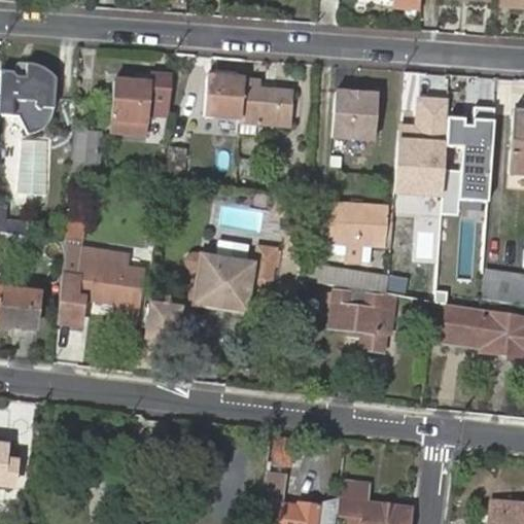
[(397,0),(397,6),(425,8),(426,0),(397,0)]
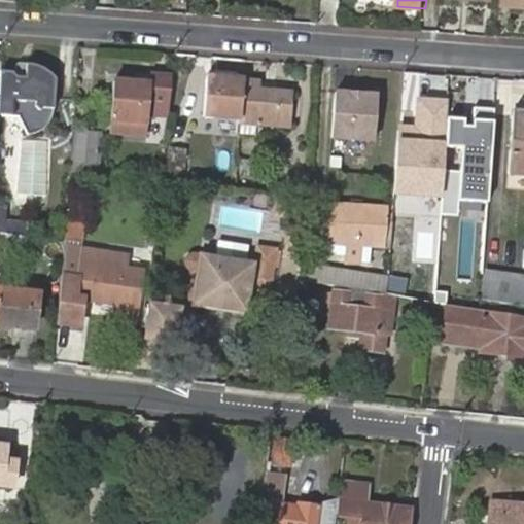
[(18,69),(2,68),(0,89),(0,112),(19,114),(29,132),(31,132),(35,131),(39,128),(46,123),(50,117),(53,111),(54,107),(57,75),(56,75),(54,72),(51,70),(50,70),(49,68),(44,65),(41,64),(40,63),(38,63),(34,61),(31,61),(27,60),(26,74),(16,73),(18,69)]
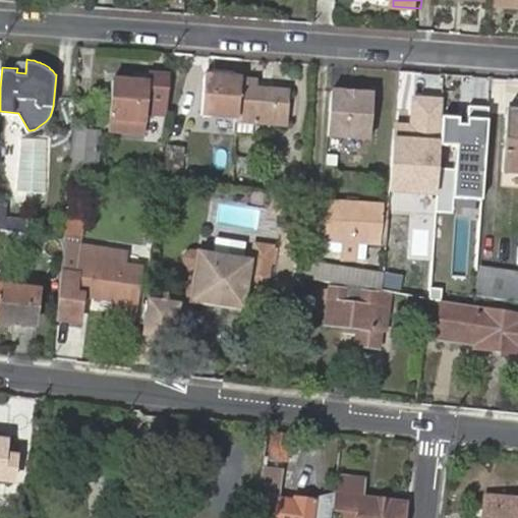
[(173,73),(152,71),(152,81),(115,78),(111,135),(148,138),(149,119),(169,120),(173,73)]
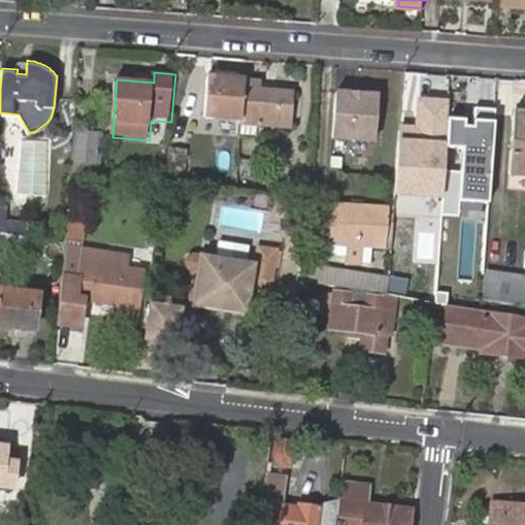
[(242,118),(247,77),(210,74),(206,115),(242,118)]
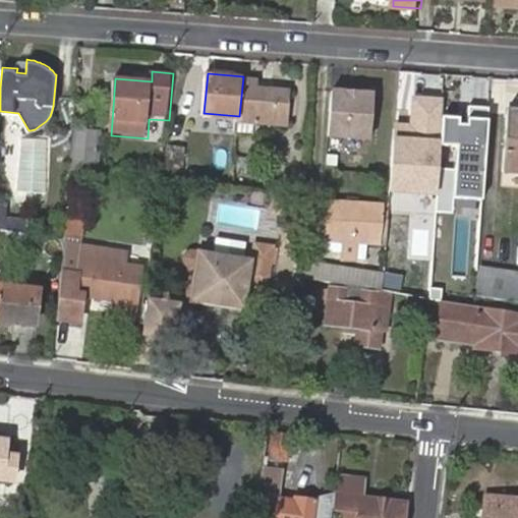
[(259,77),(243,76),(239,116),(238,120),(287,123),(290,88),(259,85),(259,77)]
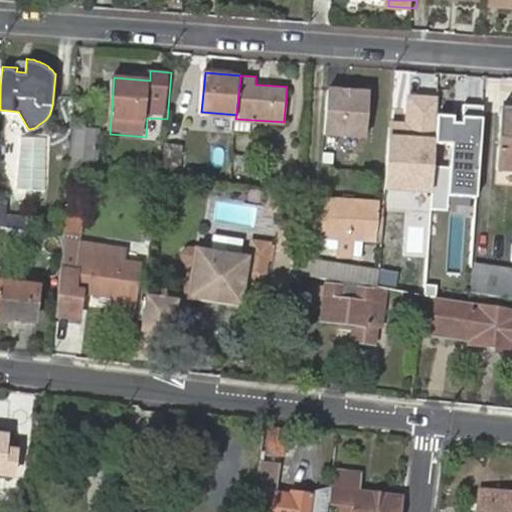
[(372,90),(330,87),(325,129),(368,133),(372,90)]
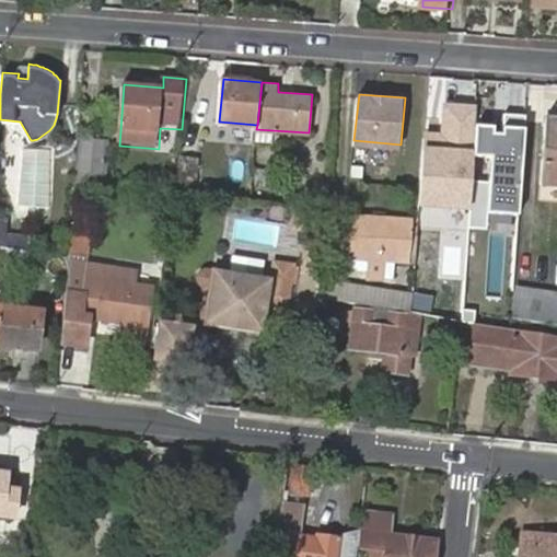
[(556,114),(547,113),(542,178),(556,180),(556,114)]
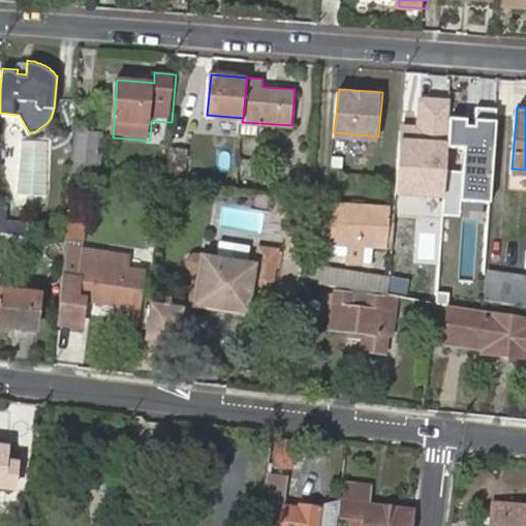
[(78,135),(73,171),(89,174),(93,137),(78,135)]
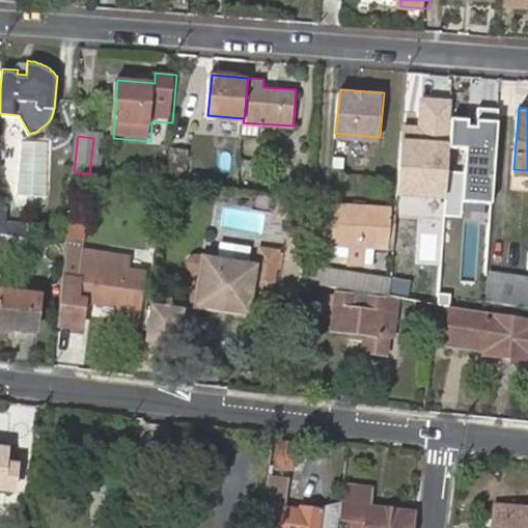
[(48,140),(24,139),(20,194),(49,195),(48,140)]
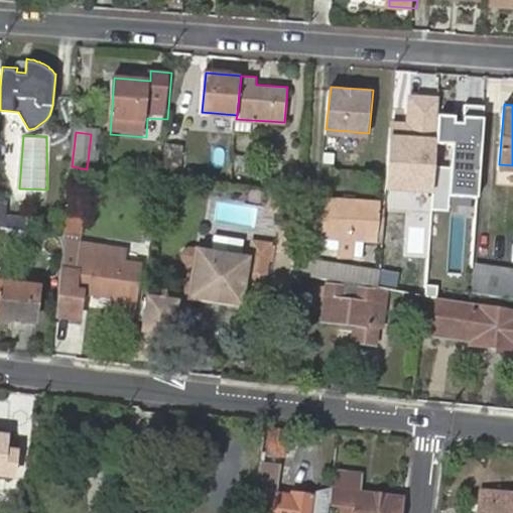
[(390,136),(387,183),(436,187),(440,140),(390,136)]
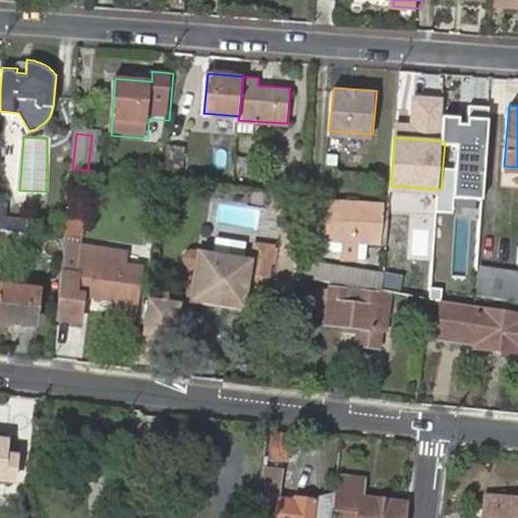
[(169,145),(167,174),(180,176),(183,146),(169,145)]
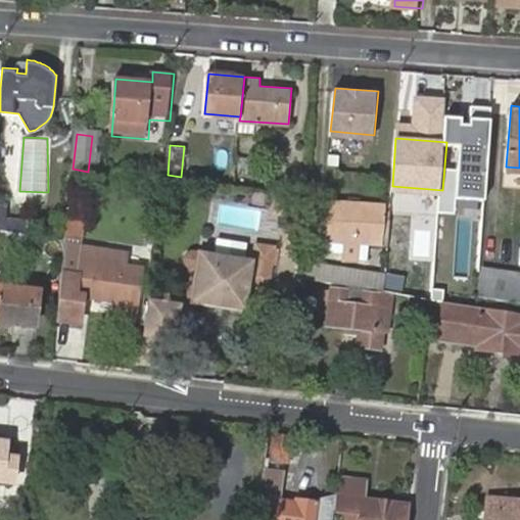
[(74,199),(71,236),(88,237),(91,201),(74,199)]
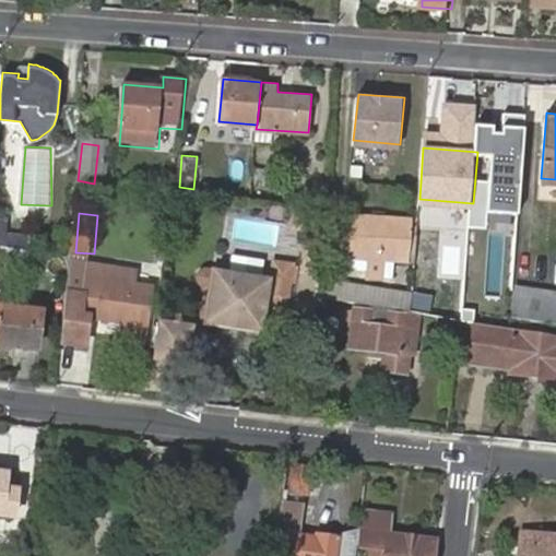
[(406,260),(410,217),(353,215),(350,255),(366,256),(366,273),(381,275),(383,258),(392,259),(406,260)]
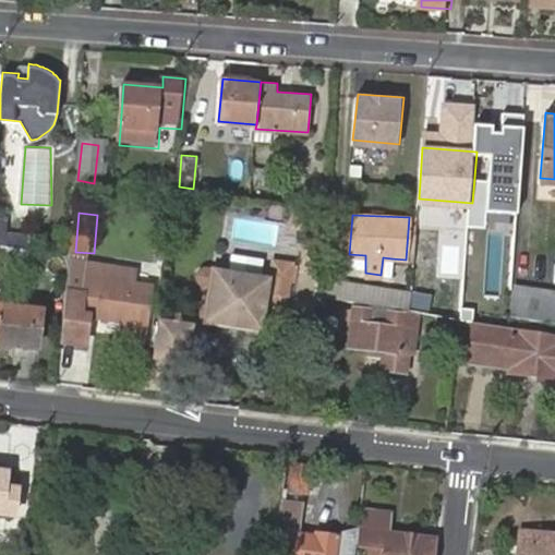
[(278,238),(279,221),(240,218),(238,236),(278,238)]
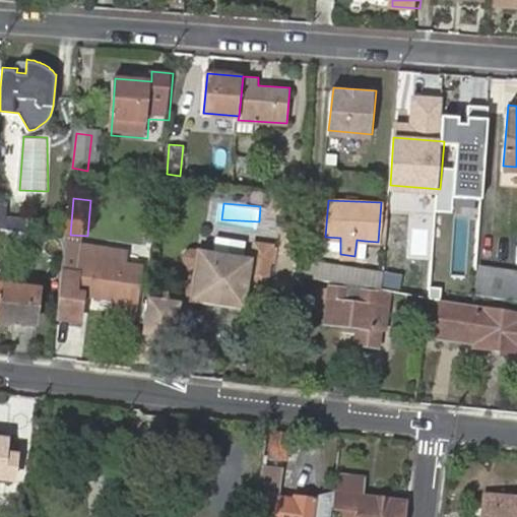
[(27,217),(6,216),(5,230),(26,233),(27,217)]
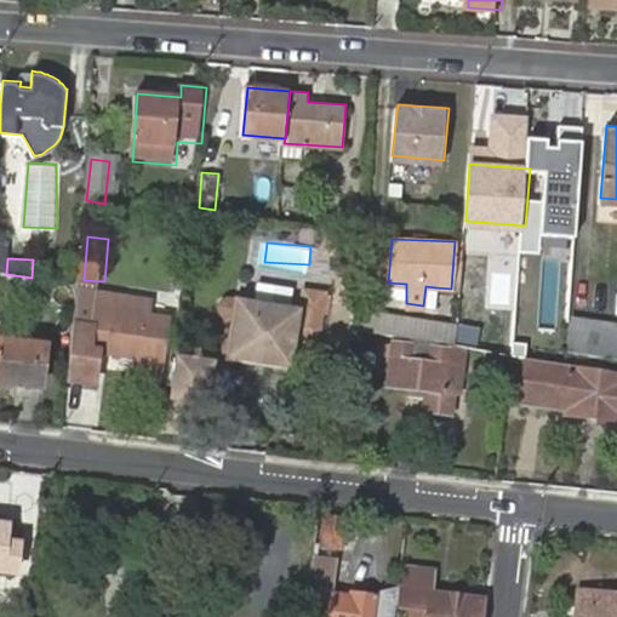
[(29,303),(32,278),(6,274),(5,274),(1,300),(29,303)]
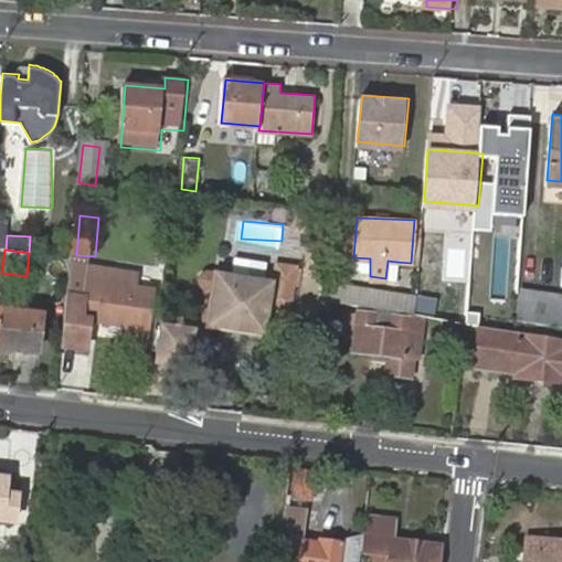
[(295,262),(274,258),(272,276),(209,267),(205,271),(203,276),(205,282),(211,285),(209,296),(205,296),(202,316),(208,317),(207,322),(265,331),(269,304),(288,307),(295,262)]
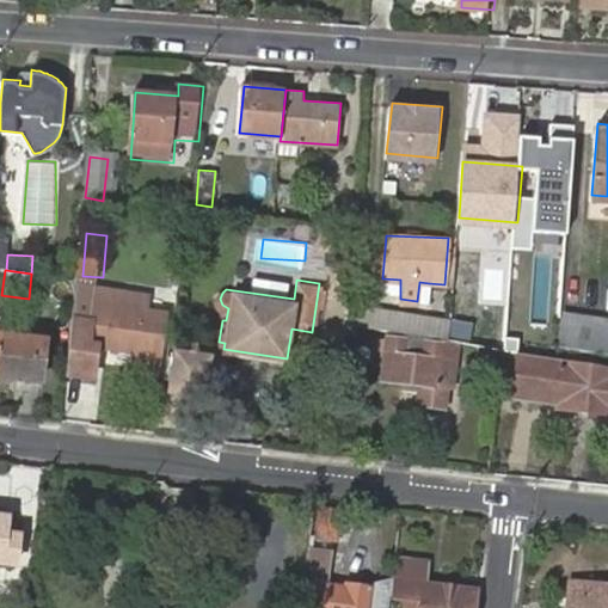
[(427,302),(429,283),(419,282),(417,301),(427,302)]
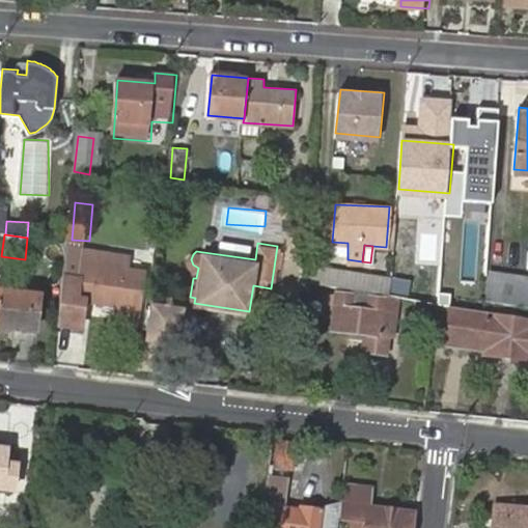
[(390,278),(330,267),(305,264),(304,280),(389,294),(390,278)]
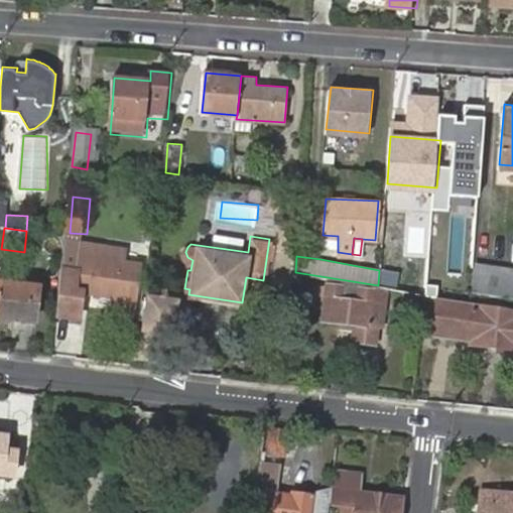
[(82,288),(112,291),(115,262),(73,258),(72,269),(58,267),(54,312),(79,315),(82,288)]
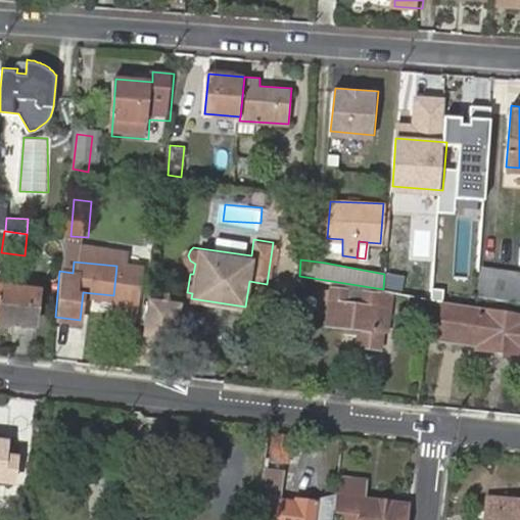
[(519,272),(483,266),(481,292),(519,298),(519,272)]
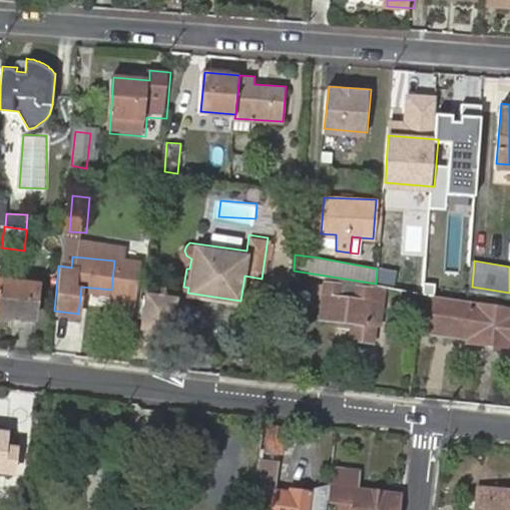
[(425,273),(377,269),(376,284),(423,289),(425,273)]
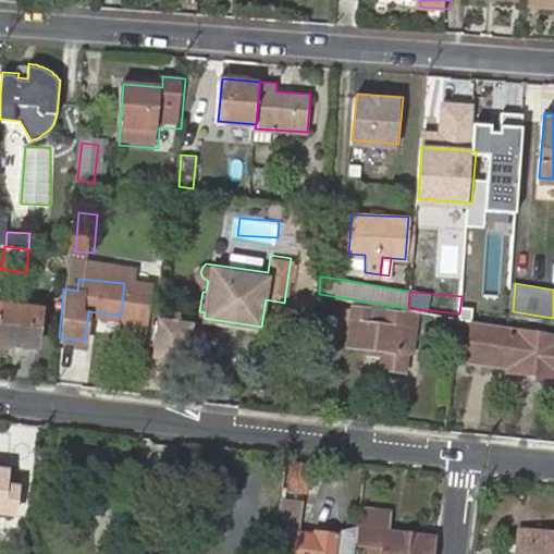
[(0,303),(0,340),(36,345),(40,308),(0,303)]
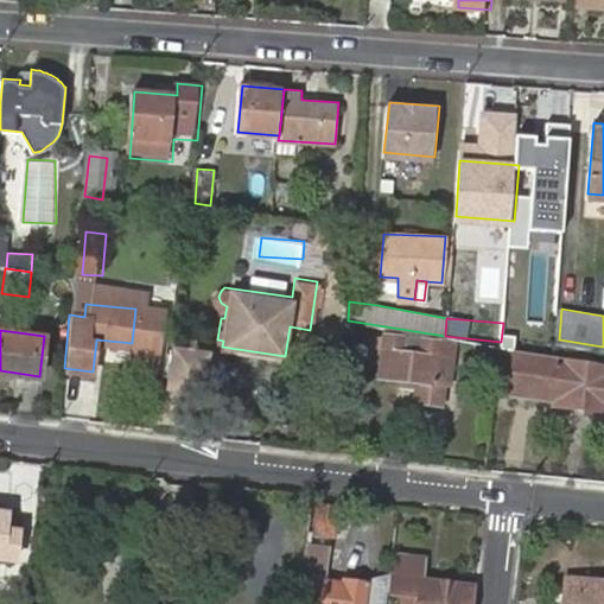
[(380,334),(375,372),(414,376),(412,398),(438,401),(440,380),(431,377),(434,350),(444,351),(445,341),(380,334)]
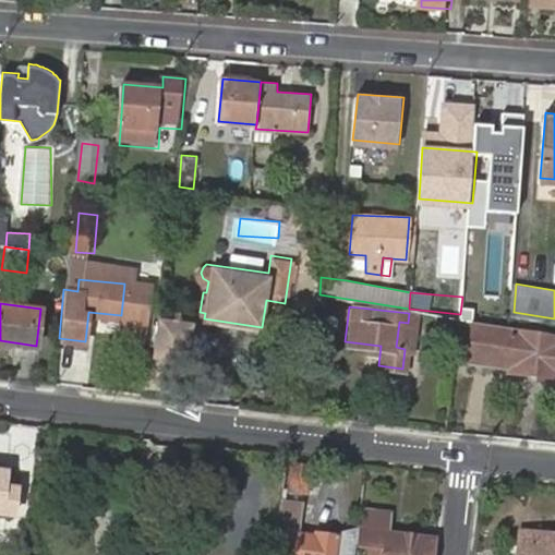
[(195,364),(204,322),(166,314),(157,357),(195,364)]
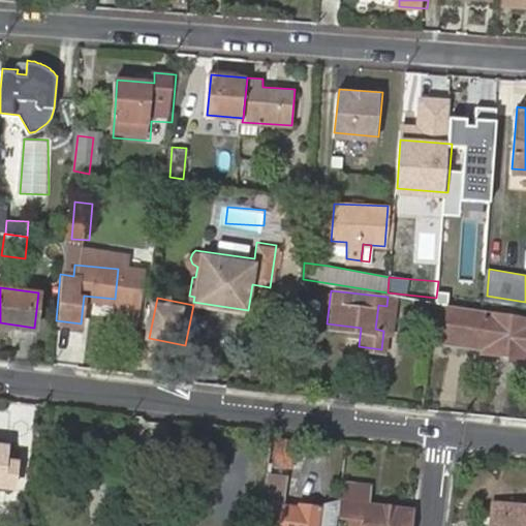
[(525,313),(487,307),(436,298),(431,338),(484,345),(484,348),(525,354),(525,313)]
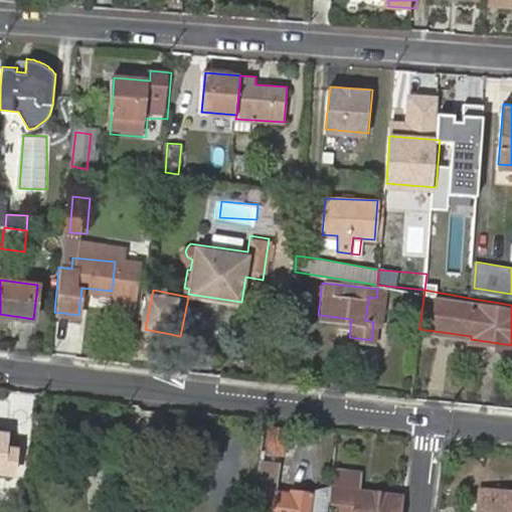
[(288,429),(272,428),(270,453),(285,455),(288,429)]
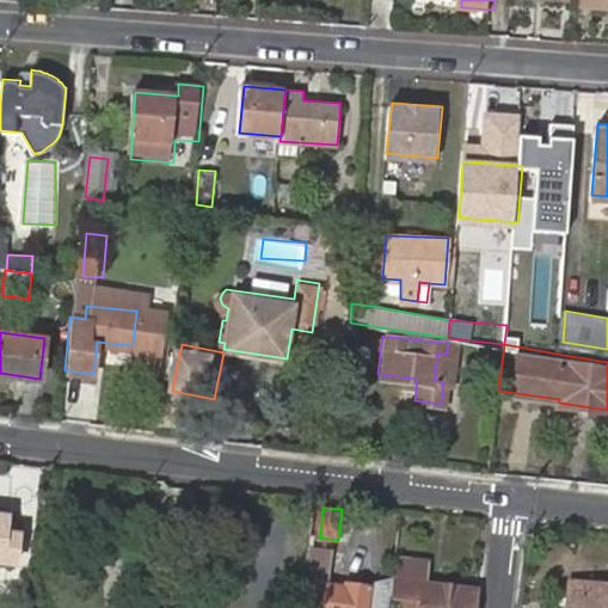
[(0,560),(14,563),(18,534),(8,534),(10,516),(0,515),(0,560)]
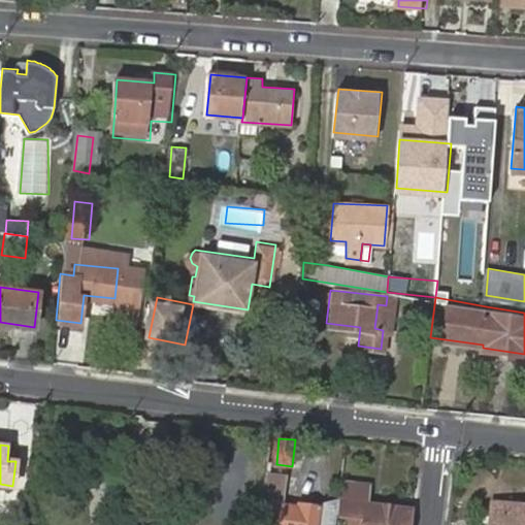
[(290,474),(269,472),(262,524),(337,524),(341,497),(323,501),(323,505),(301,503),(301,505),(286,504),(290,474)]
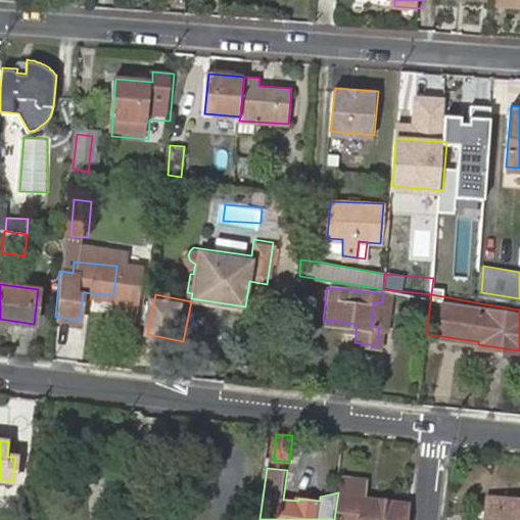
[(365,499),(367,481),(340,477),(337,507),(349,510),(347,519),(406,519),(408,505),(365,499)]
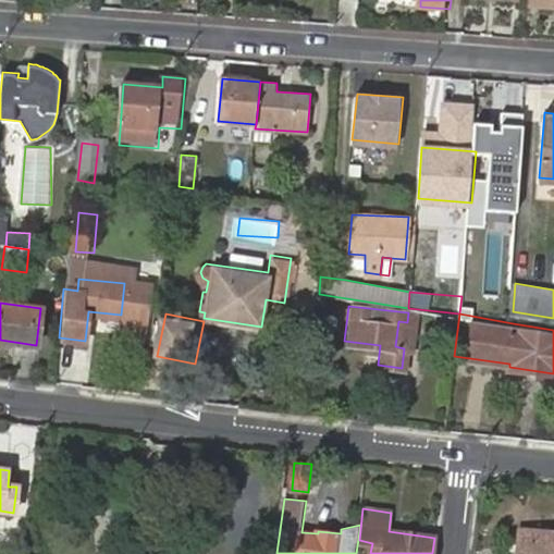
[(553,531),(530,528),(527,553),(553,553),(553,531)]
